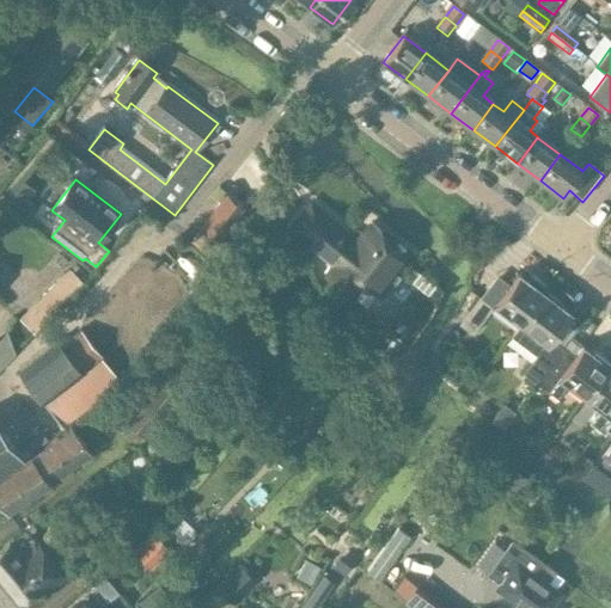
[(227,196),(203,227),(205,228),(228,233),(245,210),(227,196)]
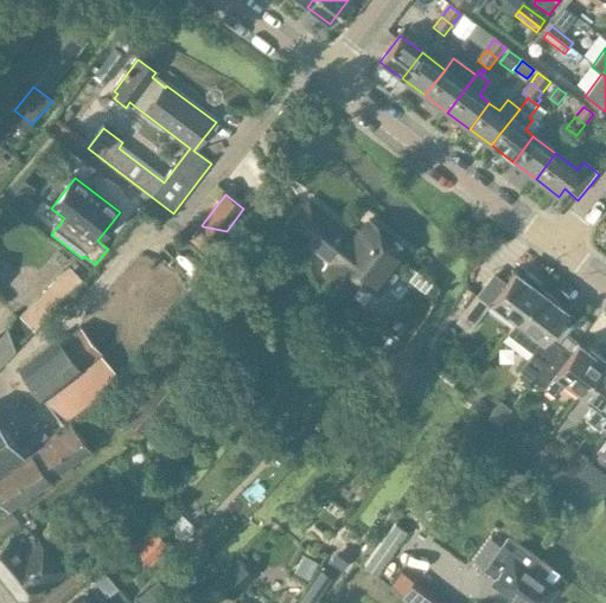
[(312,206),(294,229),(300,233),(299,235),(335,262),(324,276),(346,294),(357,280),(380,299),(396,277),(387,270),(403,250),(393,243),(395,239),(381,228),(378,231),(369,223),(358,236),(361,237),(355,244),(325,220),(326,218),(312,206)]
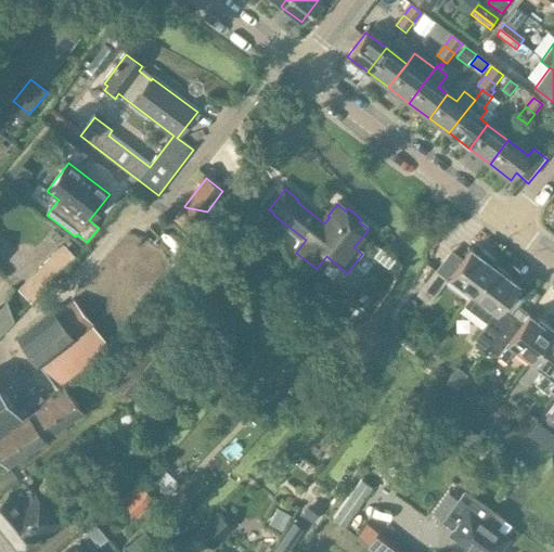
[(185,207),(175,221),(187,231),(193,236),(196,240),(208,225),(214,217),(211,216),(207,212),(201,219),(185,207)]
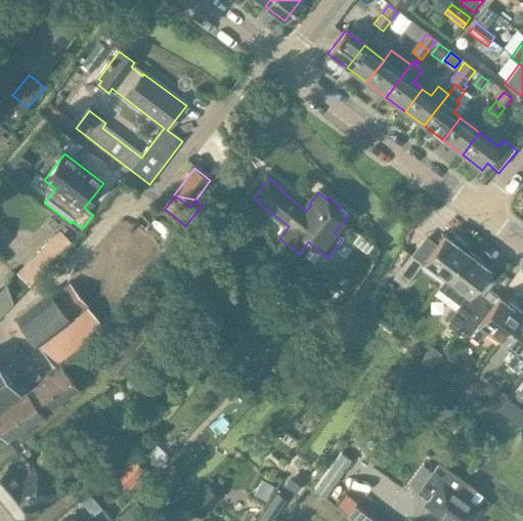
[(31,287),(72,245),(58,231),(16,273),(31,287)]
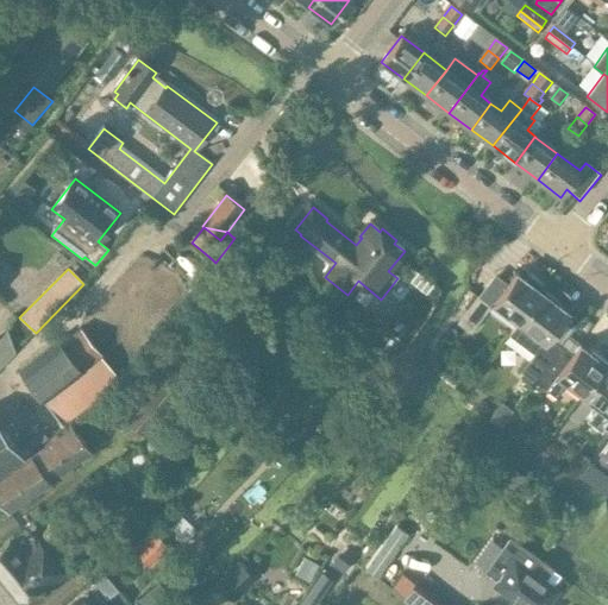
[(518,273),(494,304),(519,323),(543,292),(518,273)]
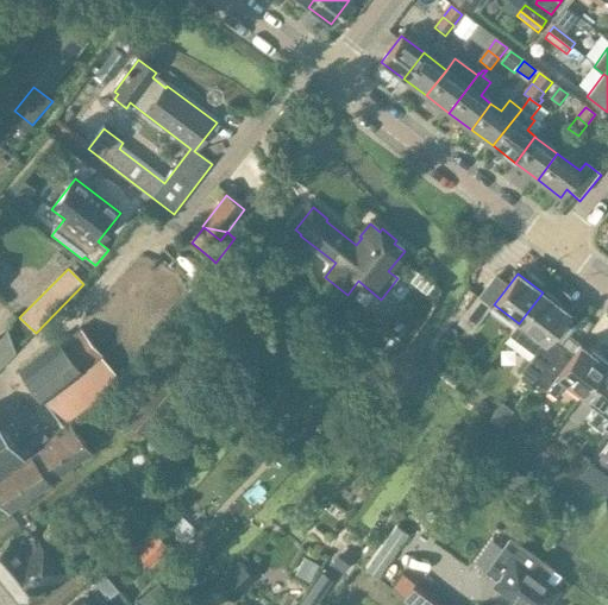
[(568,312),(543,292),(519,323),(544,344),(568,312)]
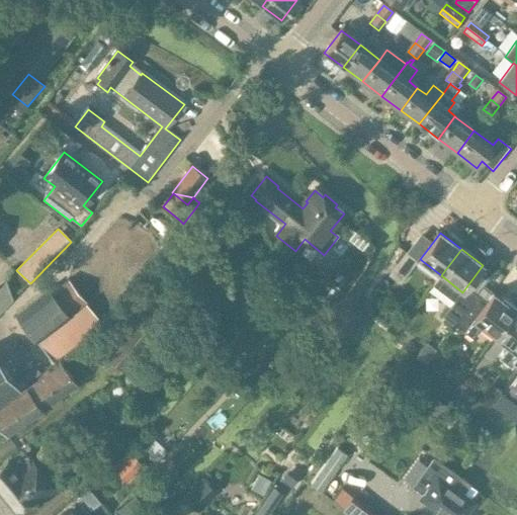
[(407,253),(389,276),(400,285),(418,262),(407,253)]
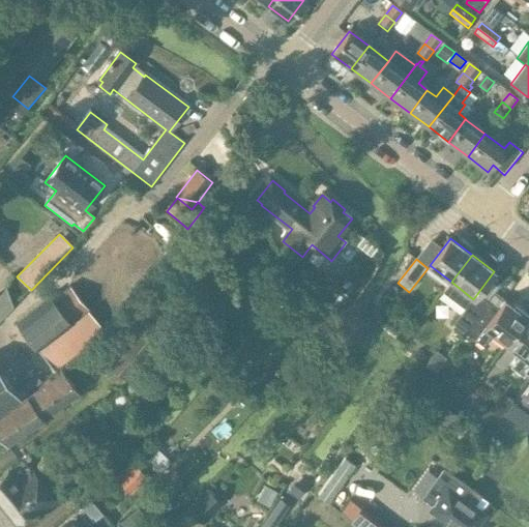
[(17,322),(38,350),(56,372),(105,331),(88,311),(88,310),(69,287),(53,299),(51,295),(17,322)]
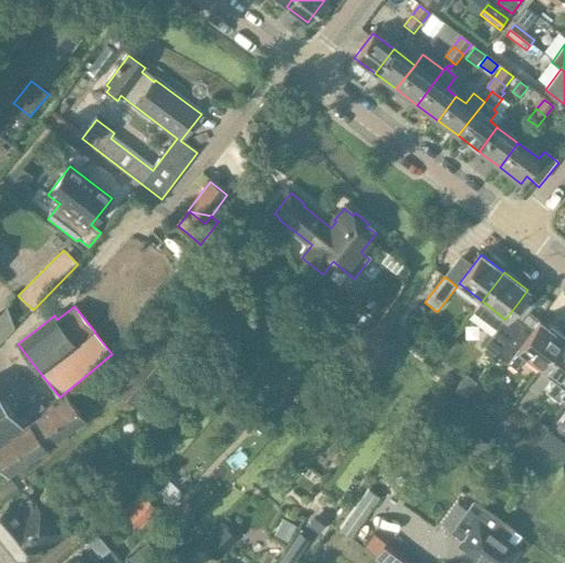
[(514,330),(495,355),(516,372),(527,357),(541,367),(564,340),(540,321),(532,331),(521,322),(514,330)]
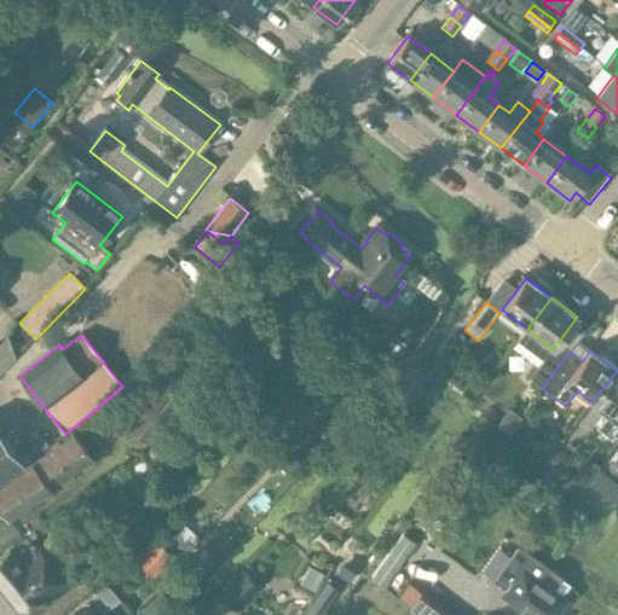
[(532,381),(542,388),(562,360),(550,352),(530,379),(532,381)]
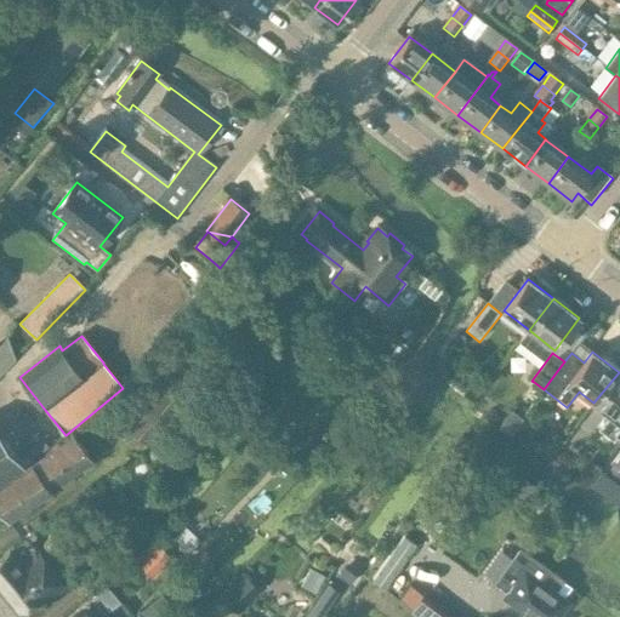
[(593,403),(609,415),(598,430),(619,445),(619,372),(593,403)]
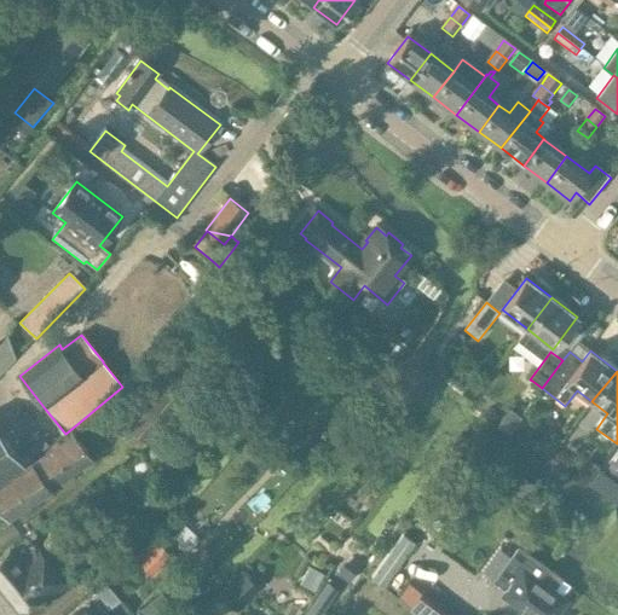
[(538,393),(542,388),(532,381),(529,386),(538,393)]
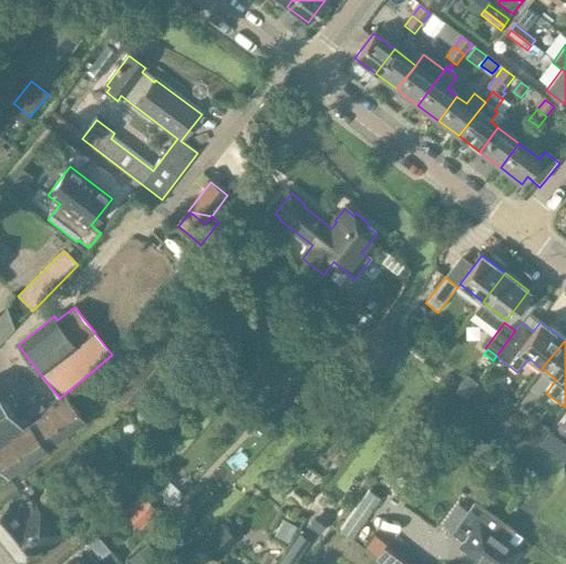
[(155,427),(175,404),(158,391),(140,412),(155,427)]
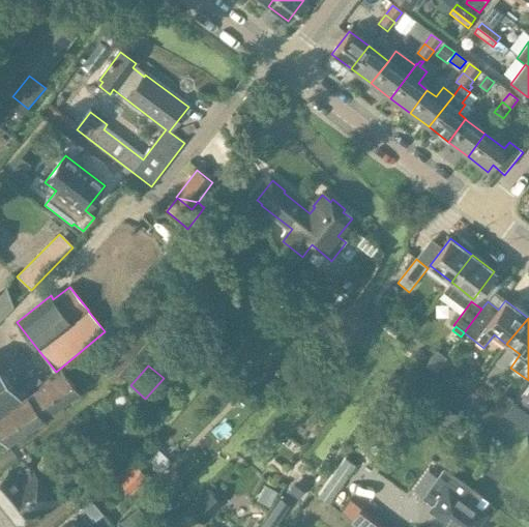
[(460,382),(470,390),(480,377),(469,369),(460,382)]
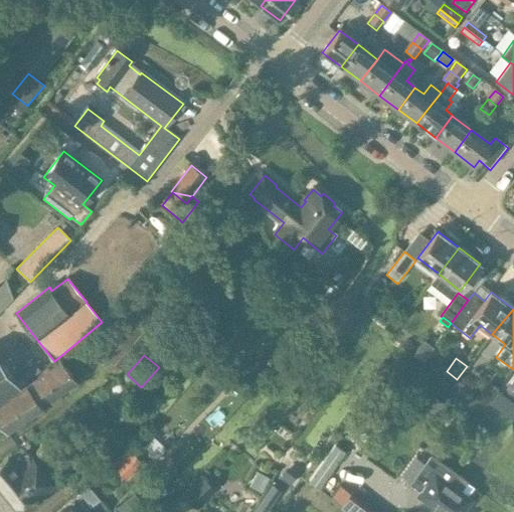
[(0,360),(0,402),(20,388),(0,360)]
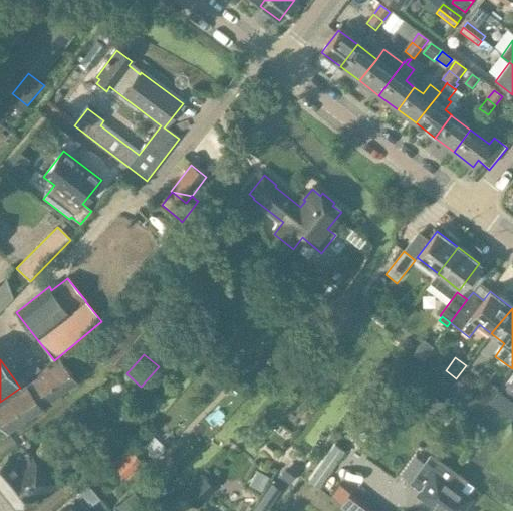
[(77,381),(61,361),(0,407),(0,427),(5,435),(77,381)]
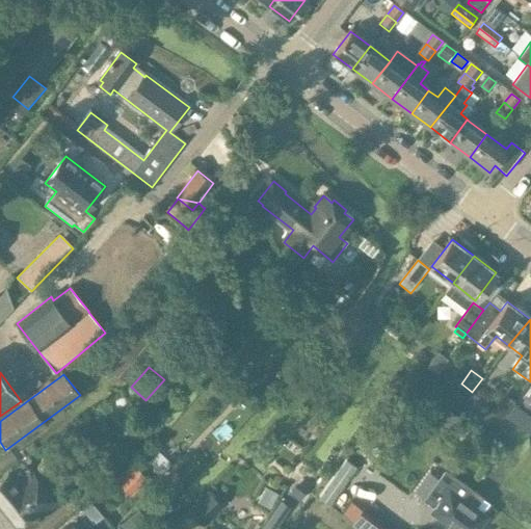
[(530,384),(523,394),(519,401),(526,405),(530,399),(530,384)]
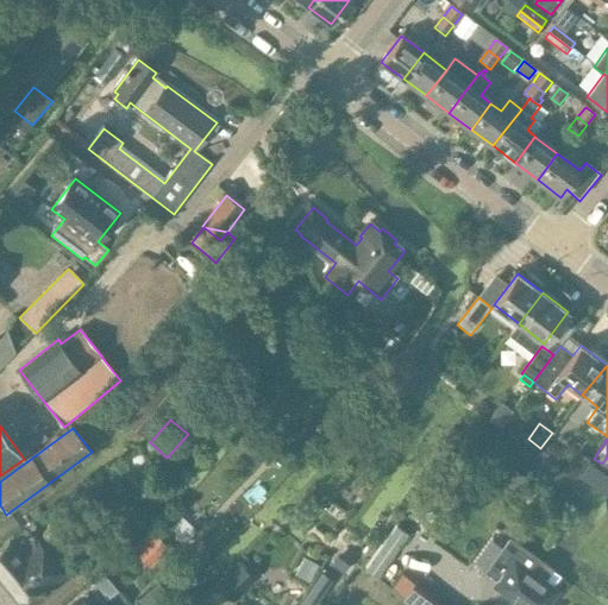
[(284,462),(273,452),(265,460),(277,470),(284,462)]
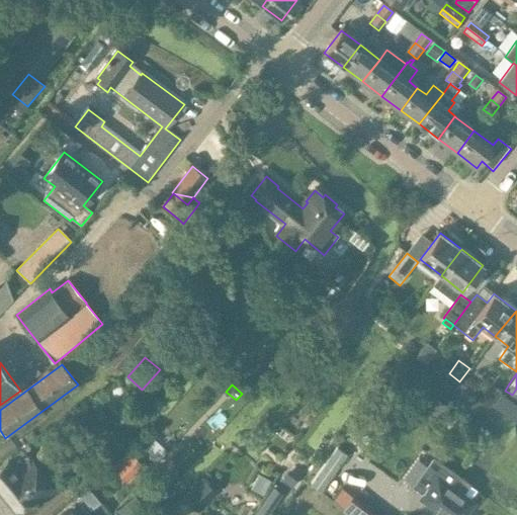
[(490,384),(478,400),(490,409),(501,393),(490,384)]
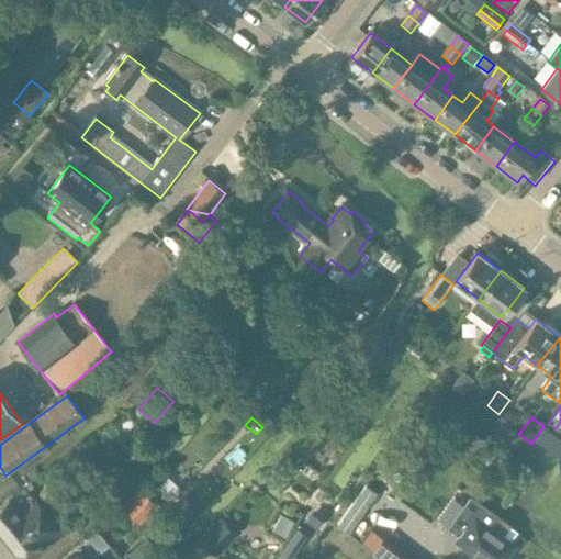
[(557,437),(545,428),(535,442),(547,450),(557,437)]
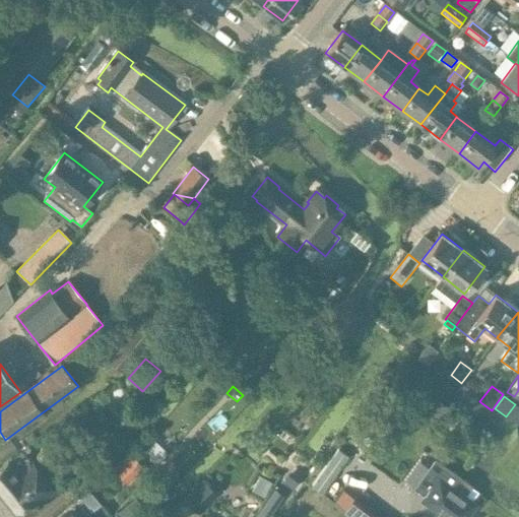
[(338,451),(312,488),(323,495),(349,458),(338,451)]
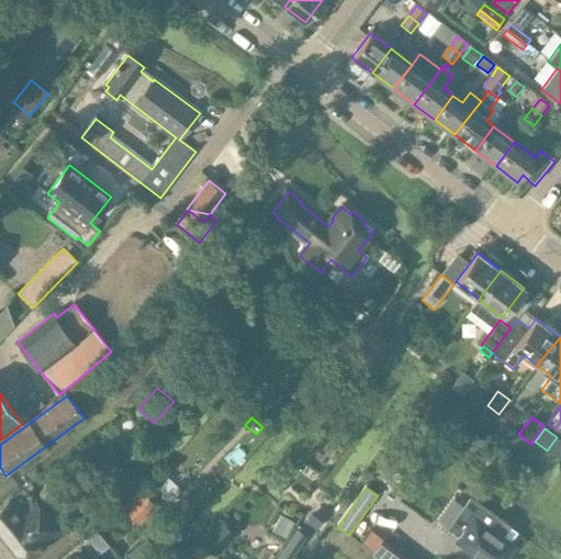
[(143,490),(127,503),(143,522),(158,507),(143,490)]
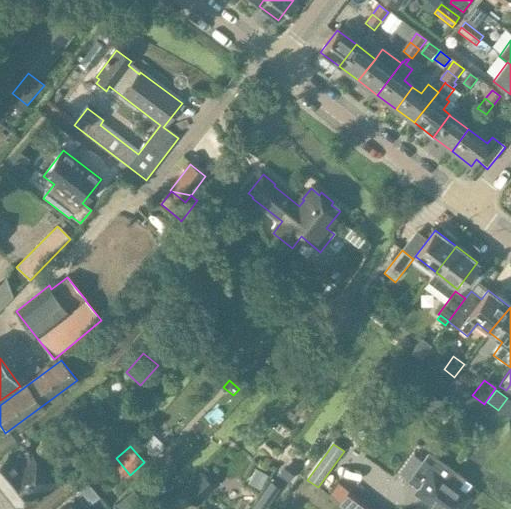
[(23,447),(8,455),(16,465),(29,454),(23,447)]
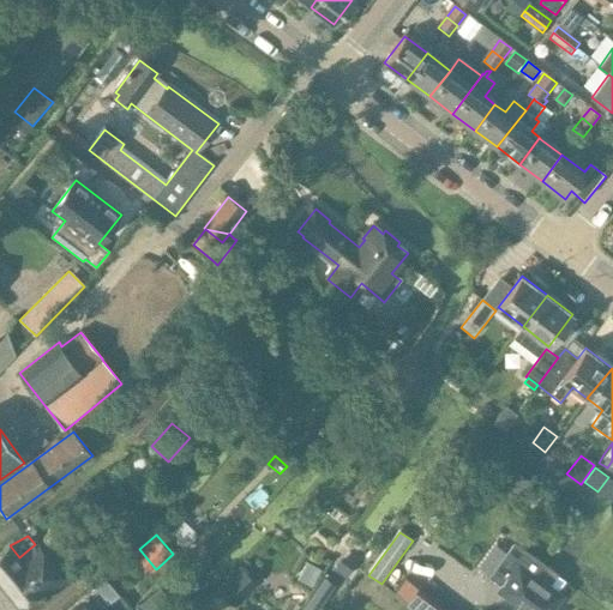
[(515,543),(490,578),(503,587),(499,592),(523,609),(553,609),(562,598),(548,589),(557,578),(559,575),(556,573),(515,543)]
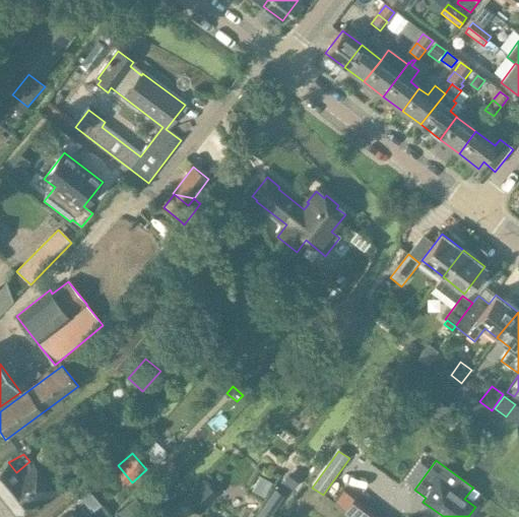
[(8,462),(0,469),(0,495),(2,498),(37,470),(29,461),(16,472),(8,462)]
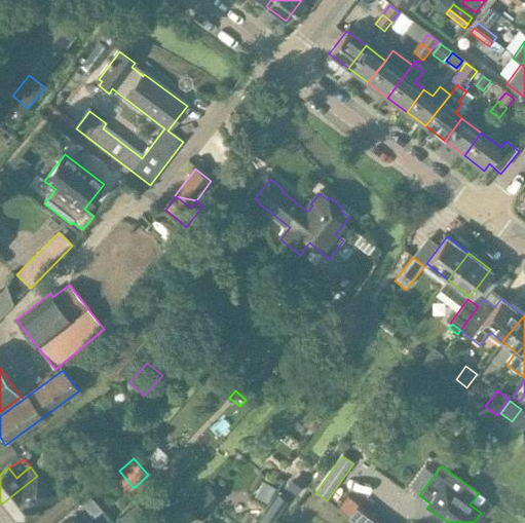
[(37,476),(2,503),(17,522),(37,506),(43,512),(58,499),(37,476)]
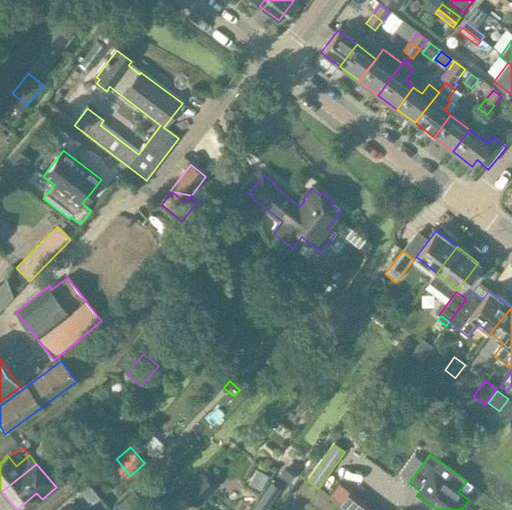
[(283,479),(290,485),(301,470),(294,465),(283,479)]
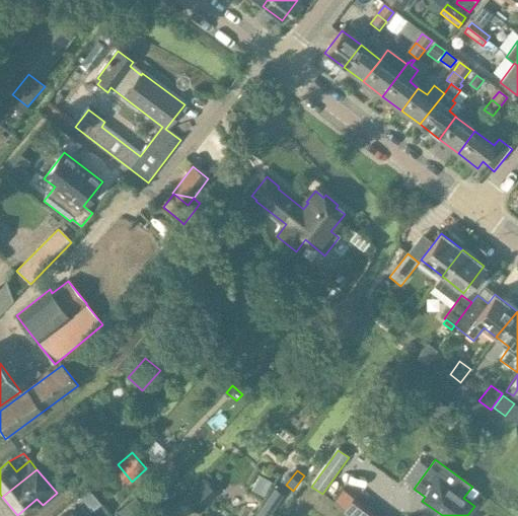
[(272,484),(261,476),(257,482),(265,486),(260,496),(264,498),(272,484)]
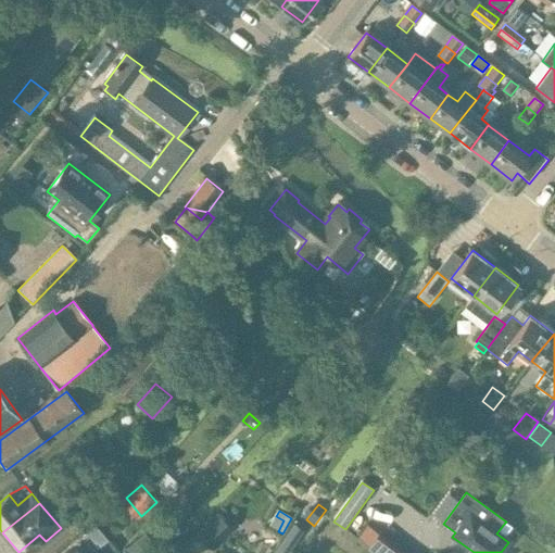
[(219,515),(199,535),(213,549),(232,529),(219,515)]
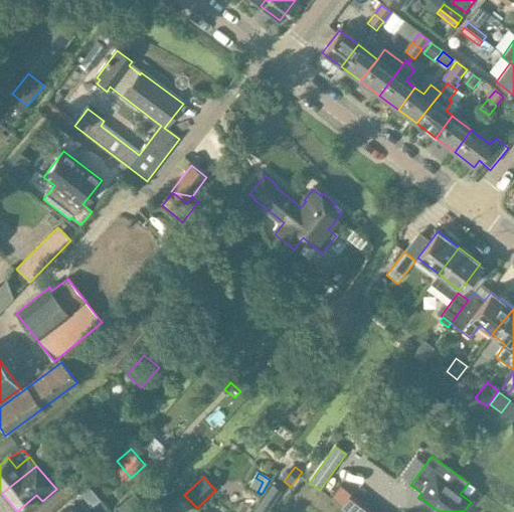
[(273,487),(255,511),(268,511),(282,493),(273,487)]
